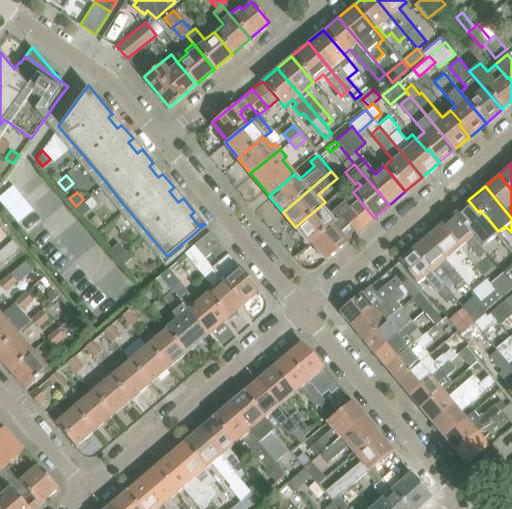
[(76,206),(82,214),(90,207),(83,199),(76,206)]
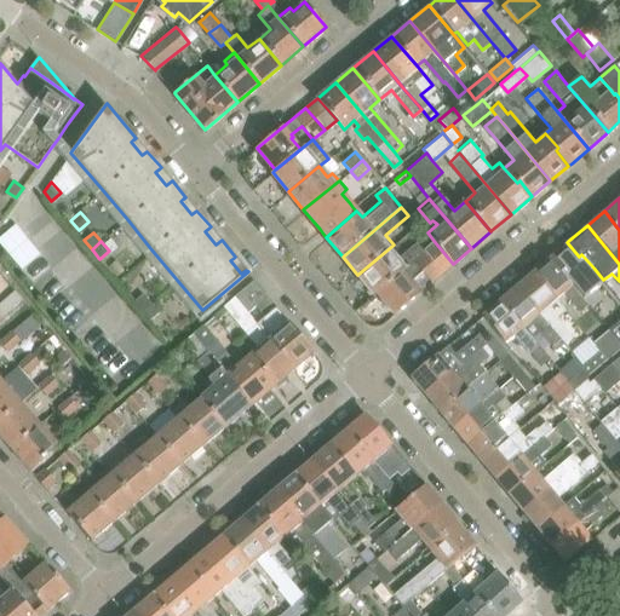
[(441,274),(453,264),(435,242),(424,252),(441,274)]
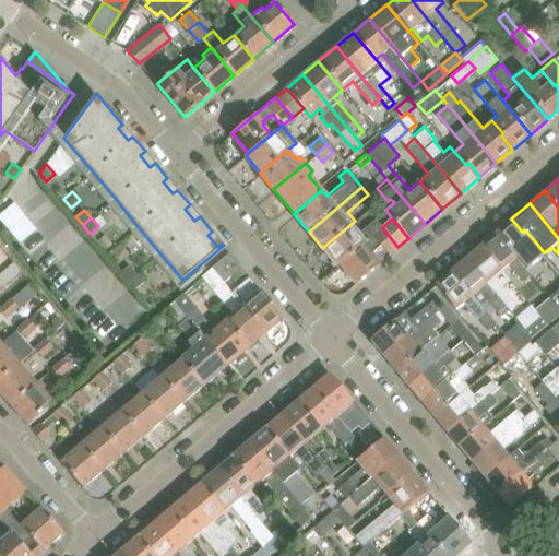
[(522,232),(511,219),(496,232),(532,273),(534,276),(543,270),(536,263),(540,259),(530,246),(533,244),(534,243),(535,241),(524,229),(522,232)]
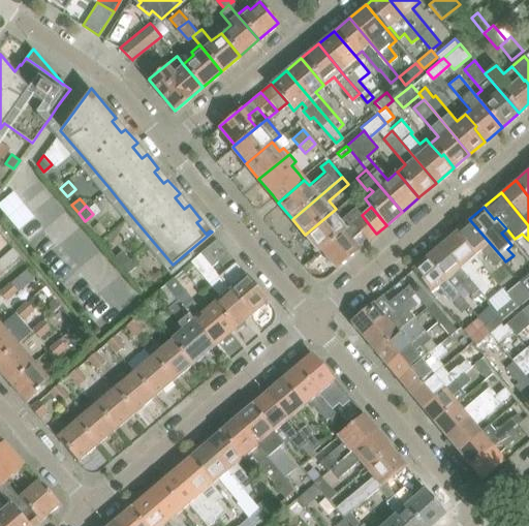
[(336,209),(305,235),(318,251),(321,249),(349,225),(336,209)]
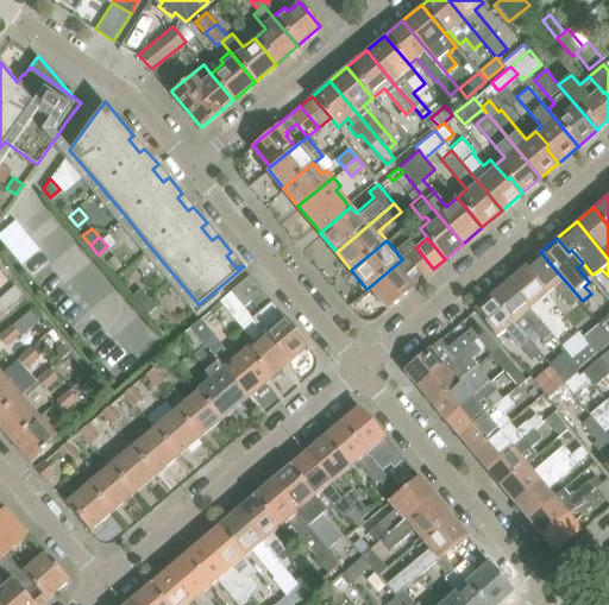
[(425,276),(433,269),(416,247),(407,256),(402,259),(370,287),(388,308),(413,287),(403,275),(416,265),(425,276)]
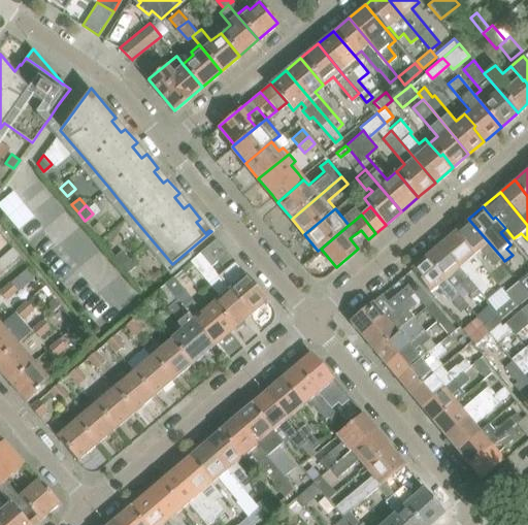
[(454,231),(461,240),(473,254),(481,248),(494,264),(502,258),(468,219),(454,231)]
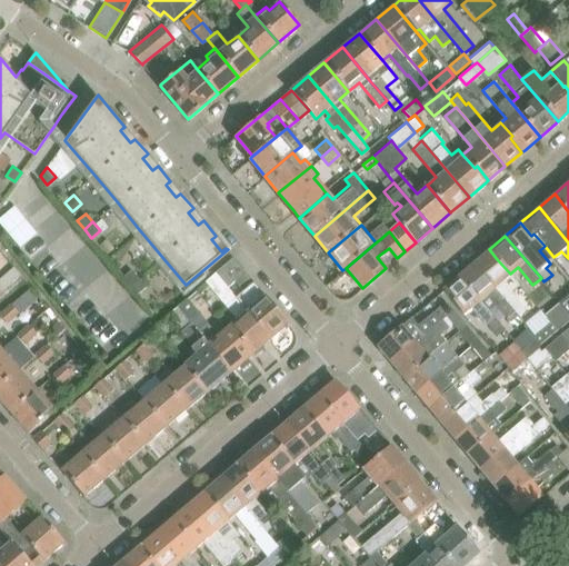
[(106,237),(99,242),(107,251),(113,246),(106,237)]
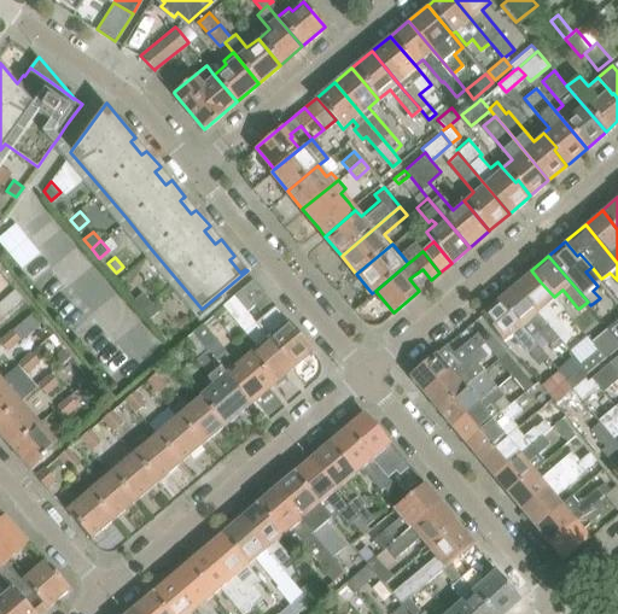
[(554,297),(540,281),(531,270),(516,285),(553,331),(559,337),(563,341),(571,334),(557,316),(564,309),(554,297)]
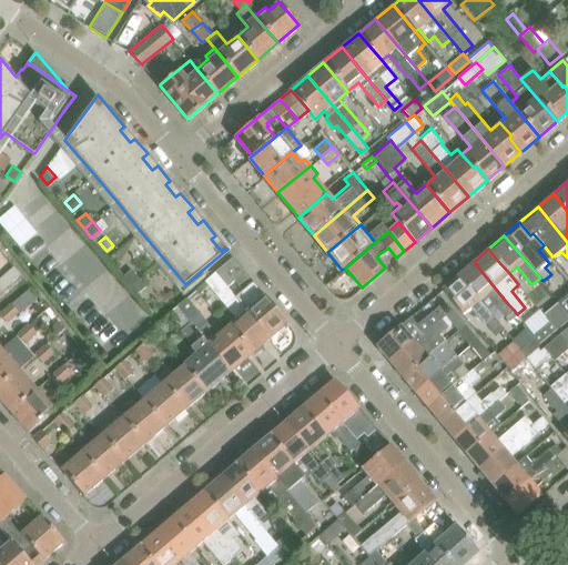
[(287,321),(233,256),(214,272),(227,289),(235,282),(244,291),(236,299),(269,338),(287,321)]
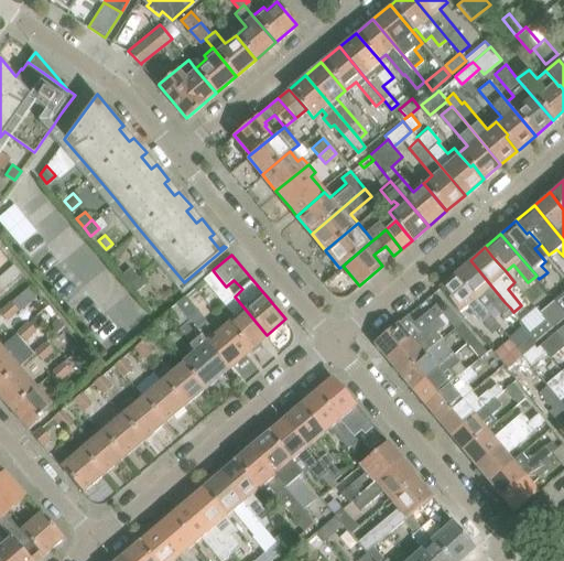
[(470,260),(455,273),(485,308),(491,301),(502,314),(510,308),(505,302),(470,260)]
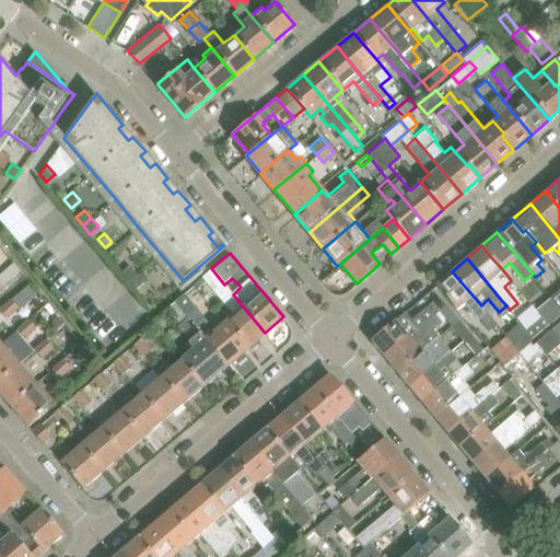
[(14,260),(0,273),(0,289),(1,288),(22,270),(14,260)]
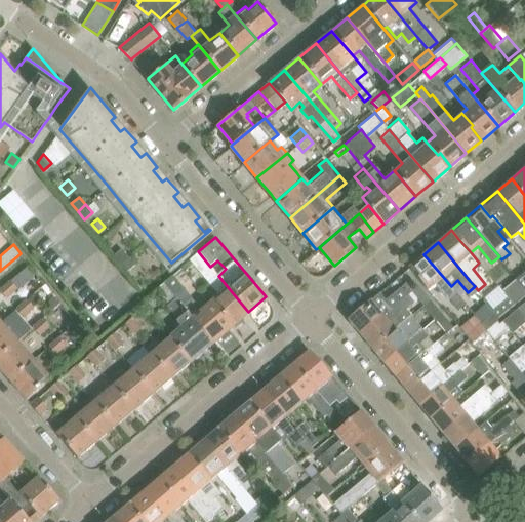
[(121,247),(113,253),(120,262),(128,255),(121,247)]
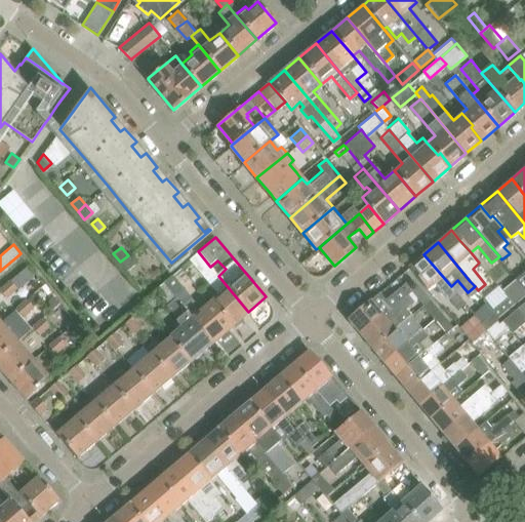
[(198,251),(189,259),(219,295),(212,302),(232,325),(248,312),(218,276),(210,267),(198,251)]
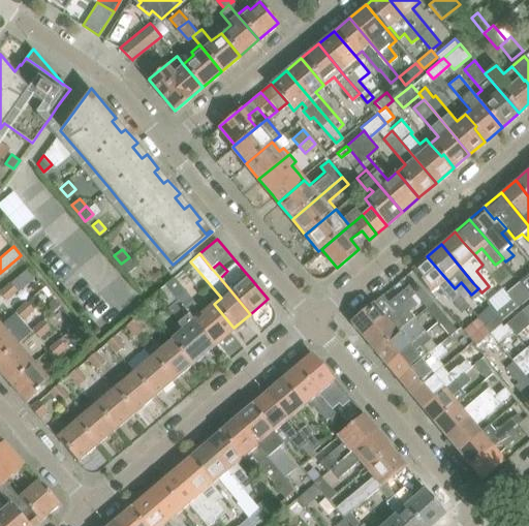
[(455,288),(427,256),(411,269),(431,291),(438,285),(452,301),(460,294),(455,288)]
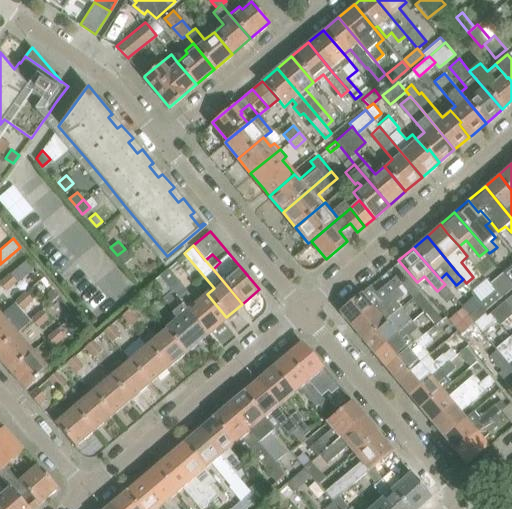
[(125,249),(117,255),(124,263),(131,256),(125,249)]
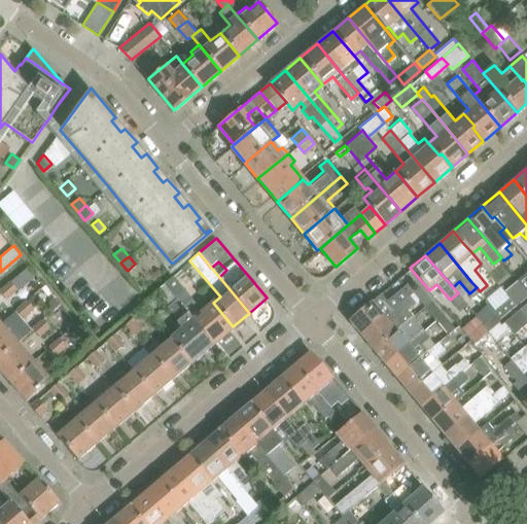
[(526,270),(518,278),(526,288),(526,270)]
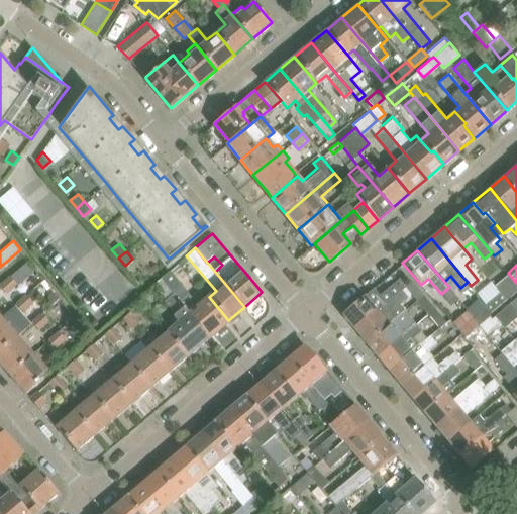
[(170,270),(160,278),(173,294),(208,338),(228,320),(209,297),(206,299),(198,306),(170,270)]
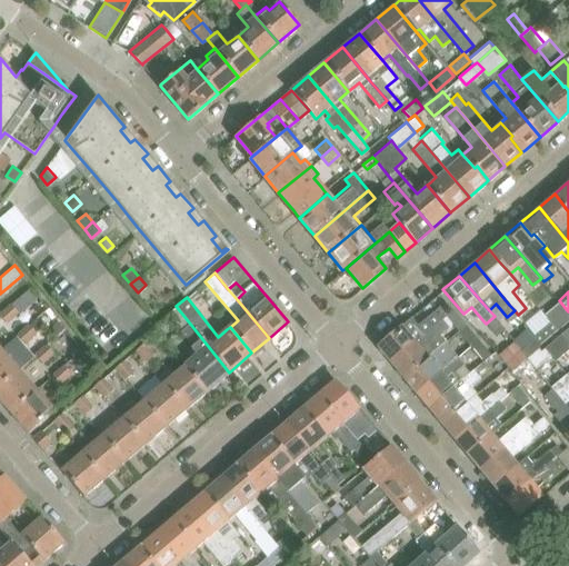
[(11,303),(0,313),(0,314),(7,324),(20,313),(11,303)]
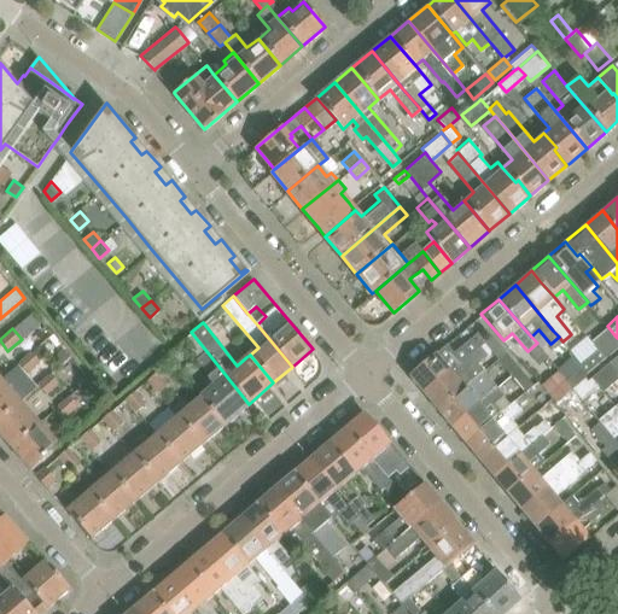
[(56,345),(59,343),(52,333),(48,337),(56,345)]
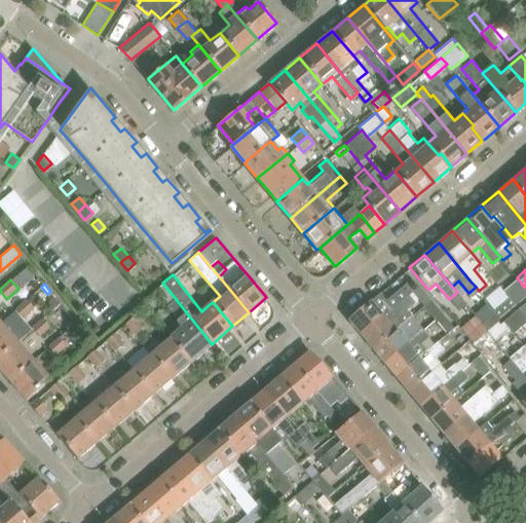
[(525,288),(522,284),(509,295),(510,297),(516,304),(525,295),(525,288)]
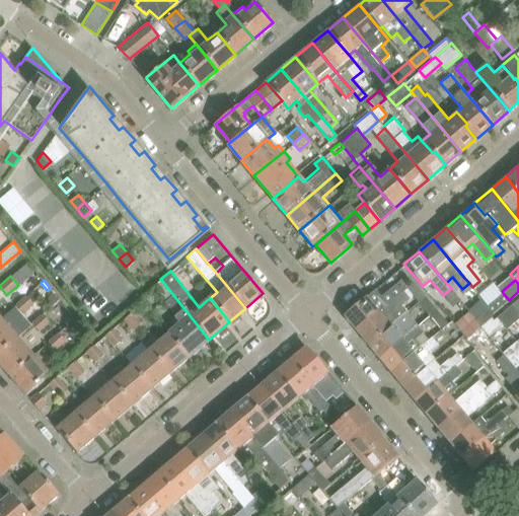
[(406,288),(418,301),(425,294),(414,281),(406,288)]
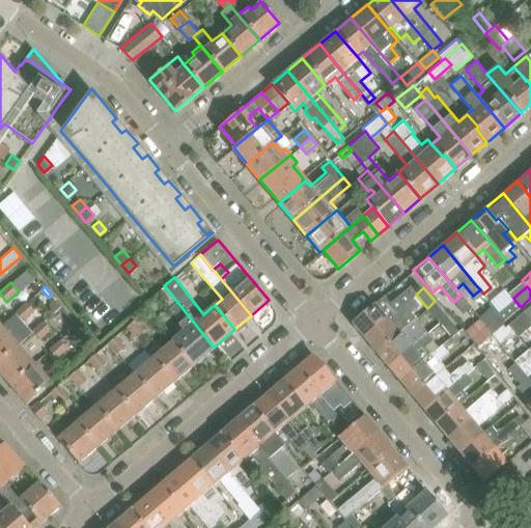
[(385,294),(352,322),(364,337),(411,298),(412,298),(412,297),(404,289),(390,302),(385,296),(386,295),(385,294)]
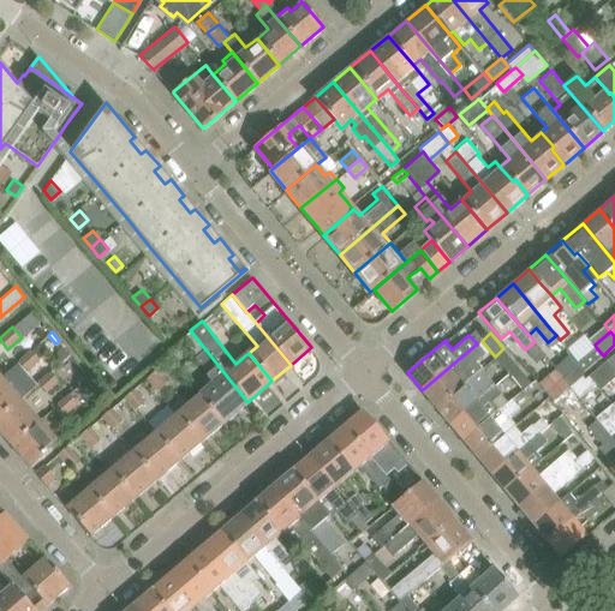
[(476,345),(422,390),(435,406),(481,369),(473,361),(485,352),(478,342),(477,343),(477,345),(476,345)]
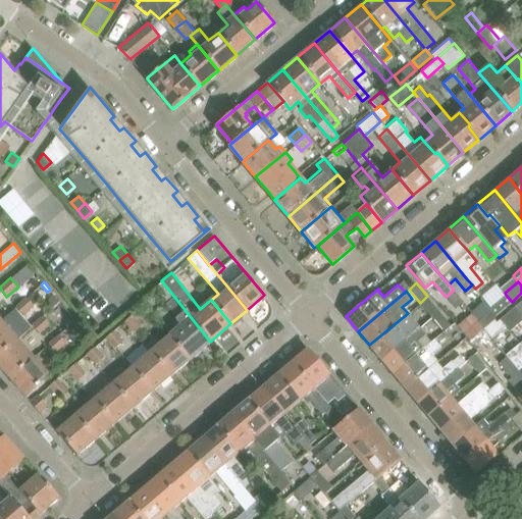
[(52,307),(59,301),(53,293),(50,296),(48,299),(48,302),(52,307)]
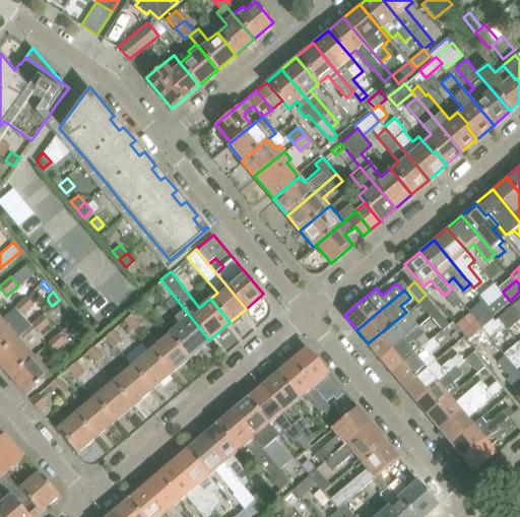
[(504,294),(489,306),(491,308),(495,313),(510,301),(504,294)]
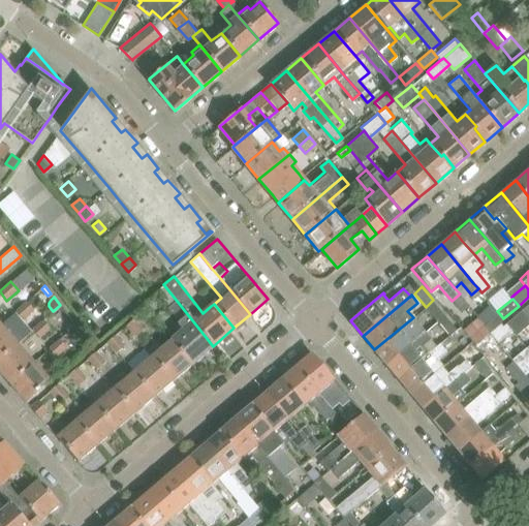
[(35,309),(27,300),(16,310),(23,319),(35,309)]
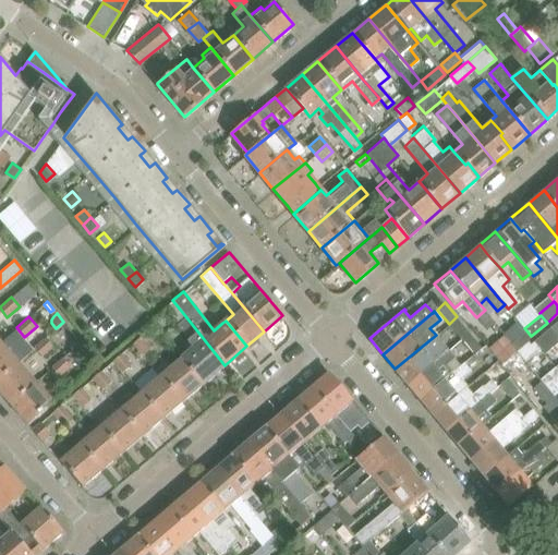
[(470,332),(457,316),(449,324),(461,339),(470,332)]
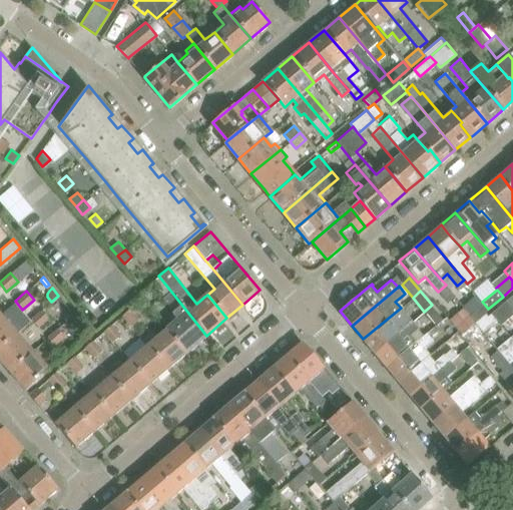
[(175,320),(166,328),(186,352),(205,336),(171,292),(162,299),(173,313),(171,315),(175,320)]
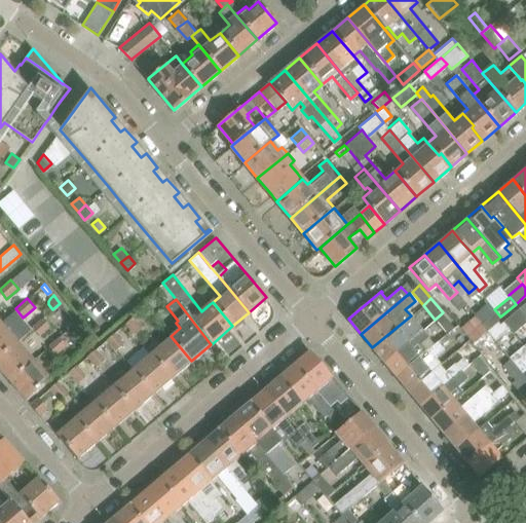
[(525,301),(517,309),(525,319),(525,301)]
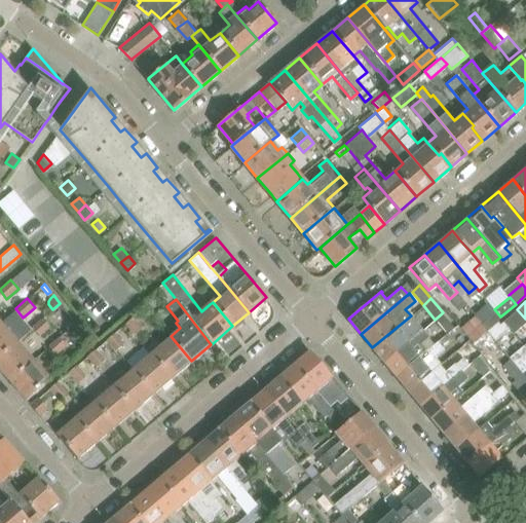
[(503,321),(510,328),(514,332),(525,322),(525,319),(517,309),(503,321)]
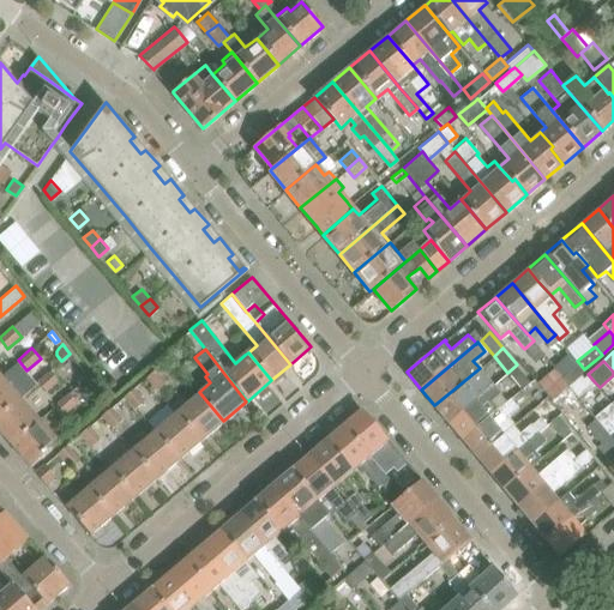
[(579,363),(563,378),(570,387),(582,378),(583,378),(582,376),(583,370),(584,369),(579,363)]
